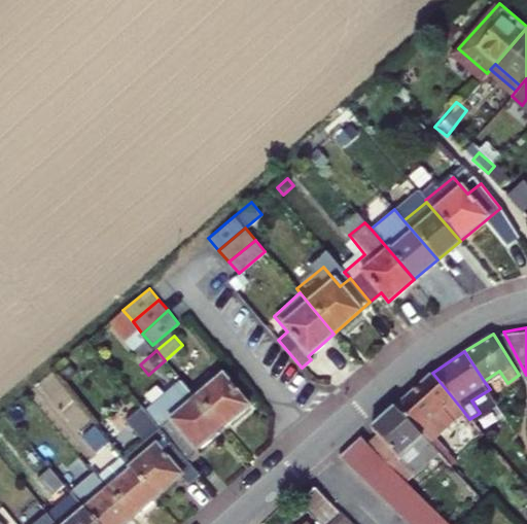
[(188,388),(221,427),(248,405),(221,373),(215,377),(210,371),(188,388)]
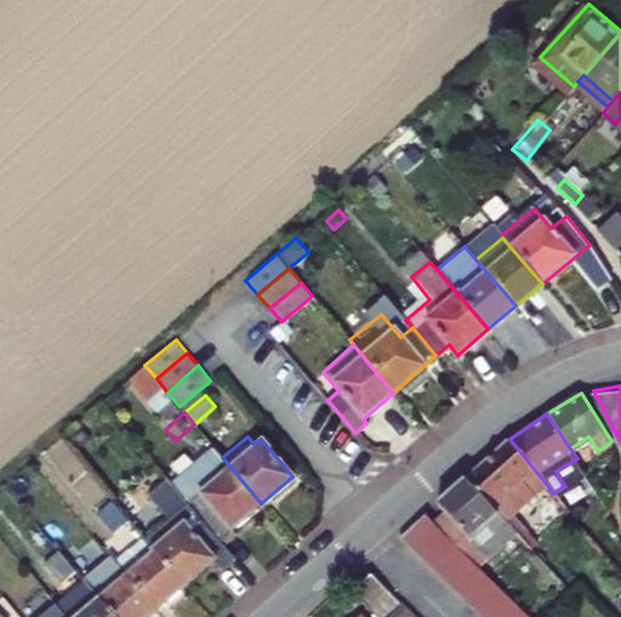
[(465,479),(505,520),(546,484),(510,439),(465,479)]
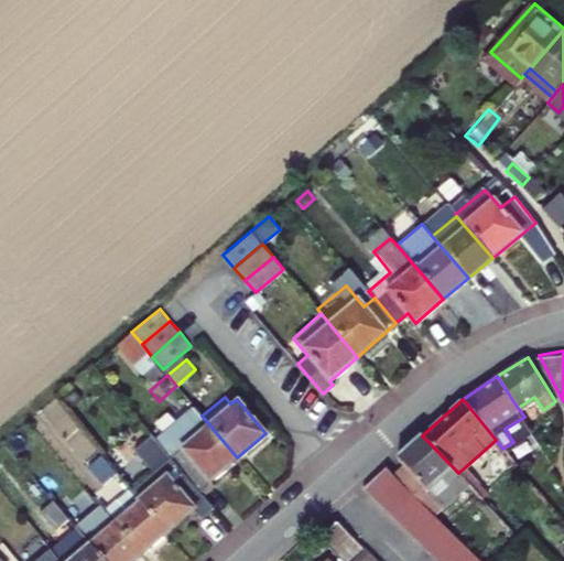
[(210,479),(237,457),(202,416),(197,411),(171,433),(182,446),(171,455),(198,489),(203,494),(214,484),(210,479)]
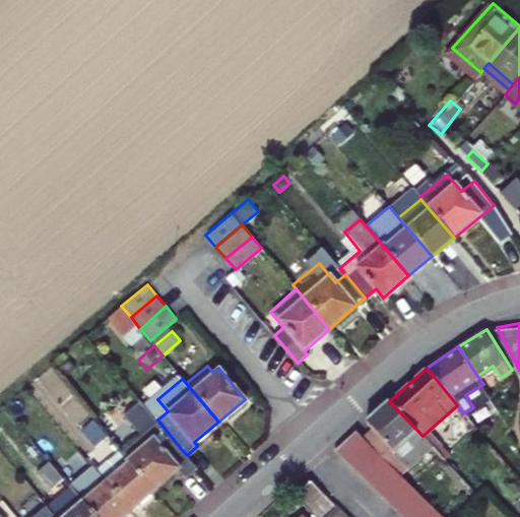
[(395,467),(400,472),(432,446),(423,436),(389,401),(366,421),(372,428),(364,437),(368,441),(379,451),(386,459),(395,467)]
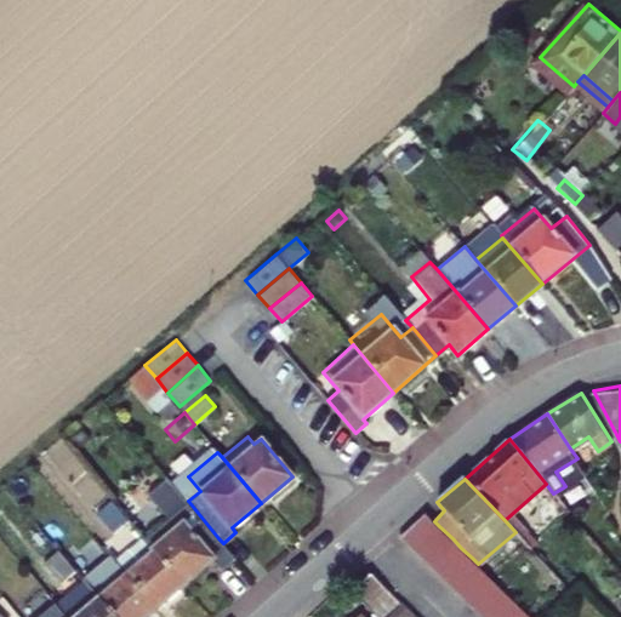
[(125,489),(112,500),(127,519),(141,508),(125,489)]
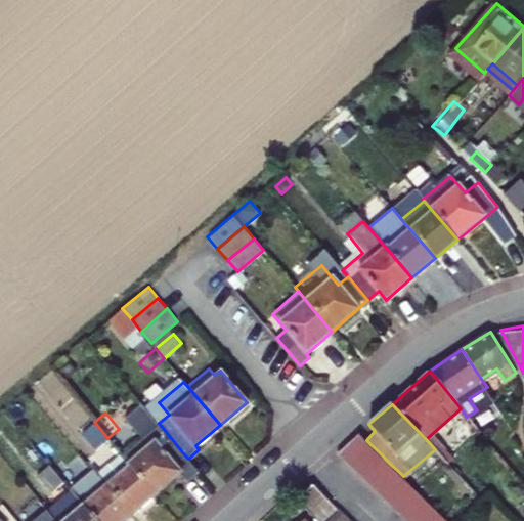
[(96,447),(107,438),(94,422),(83,432),(96,447)]
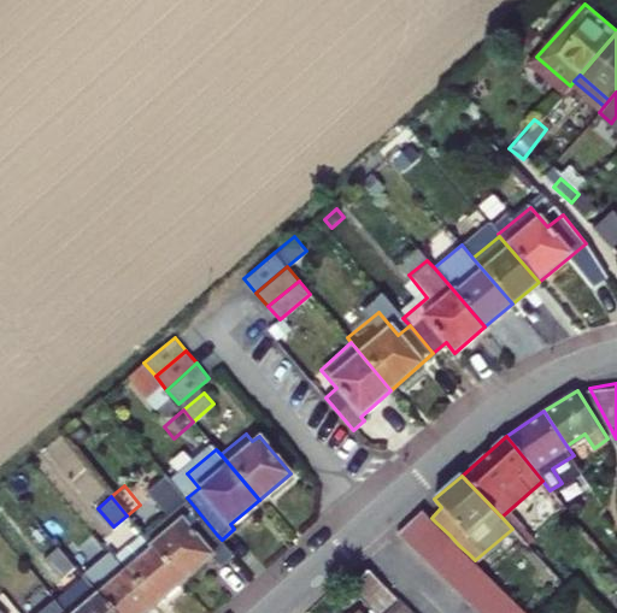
[(217,535),(187,497),(144,535),(153,547),(182,579),(213,554),(206,544),(217,535)]
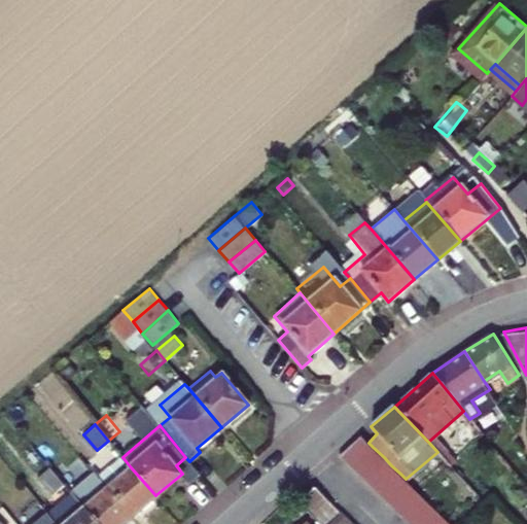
[(369,443),(360,434),(339,454),(361,478),(384,457),(373,447),(369,443)]
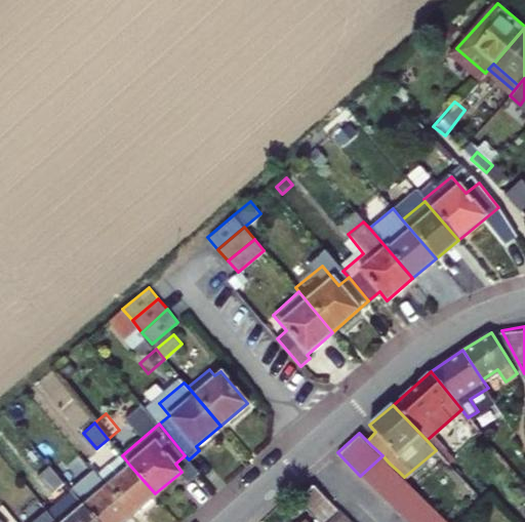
[(62,454),(49,465),(64,482),(76,472),(62,454)]
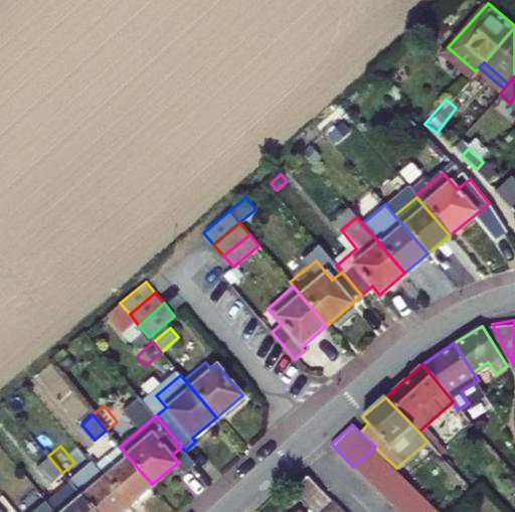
[(375,447),(353,467),(362,475),(382,455),(375,447)]
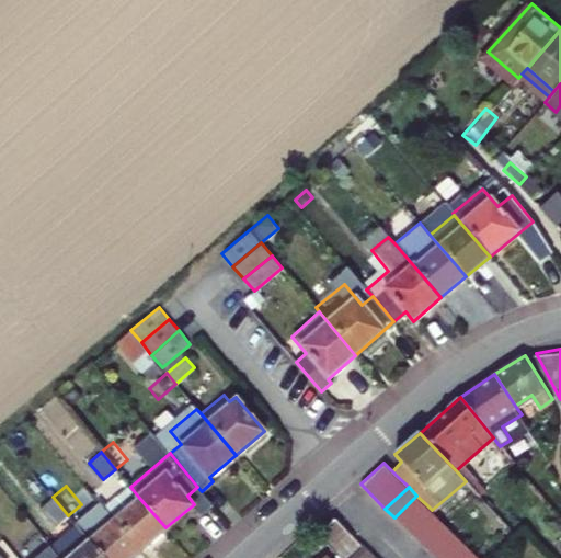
[(416,496),(395,517),(404,528),(426,504),(416,496)]
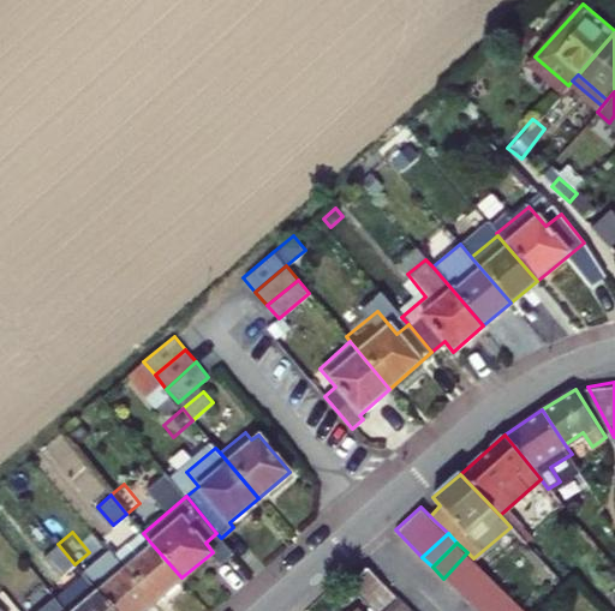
[(61,575),(75,564),(58,544),(45,556),(61,575)]
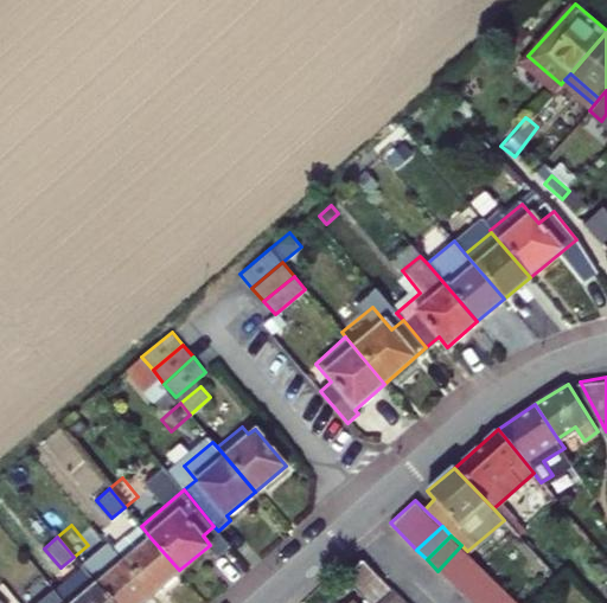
[(179,570),(151,538),(123,560),(151,594),(179,570)]
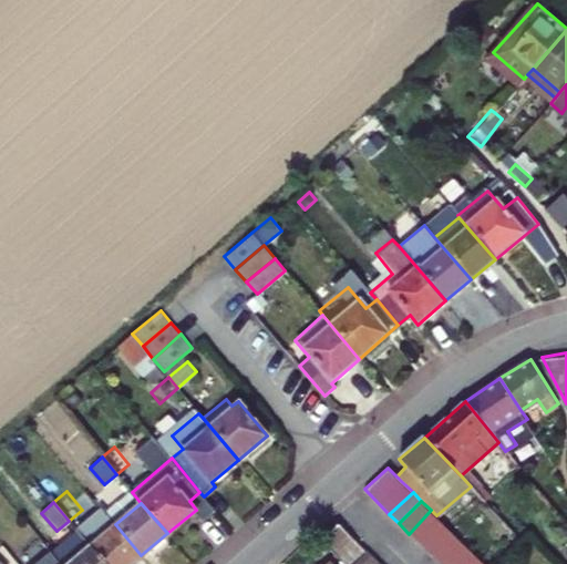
[(431,510),(409,534),(419,543),(442,520),(436,515),(431,510)]
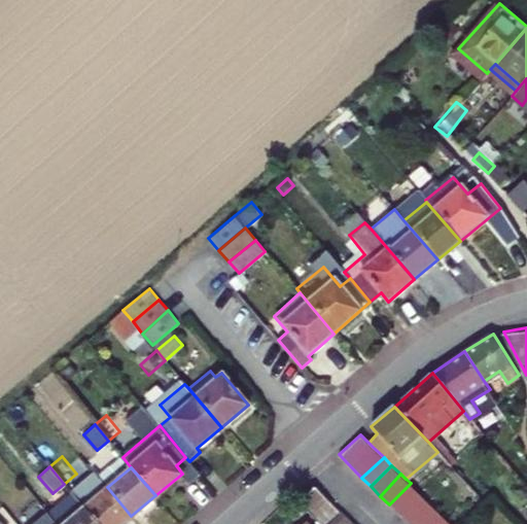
[(411,483),(389,504),(398,514),(420,493),(411,483)]
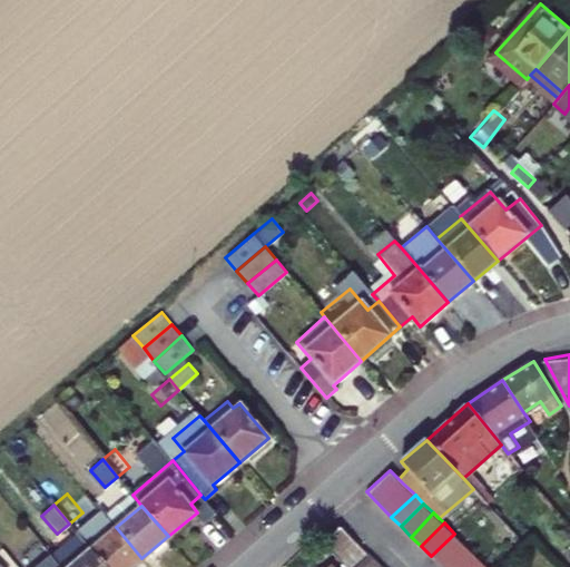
[(131,566),(141,558),(116,527),(91,549),(106,566),(131,566)]
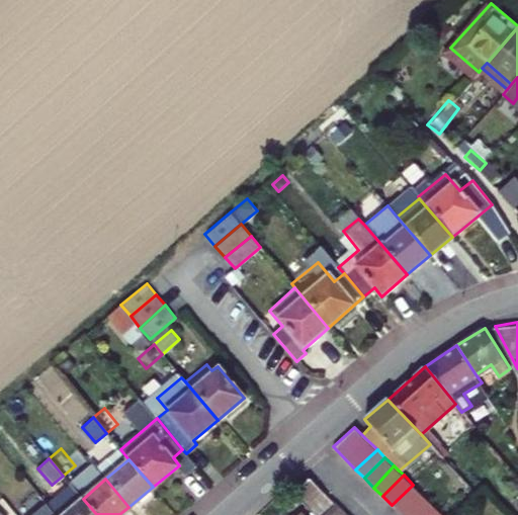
[(292,493),(315,514),(323,514),(334,505),(307,480),(292,493)]
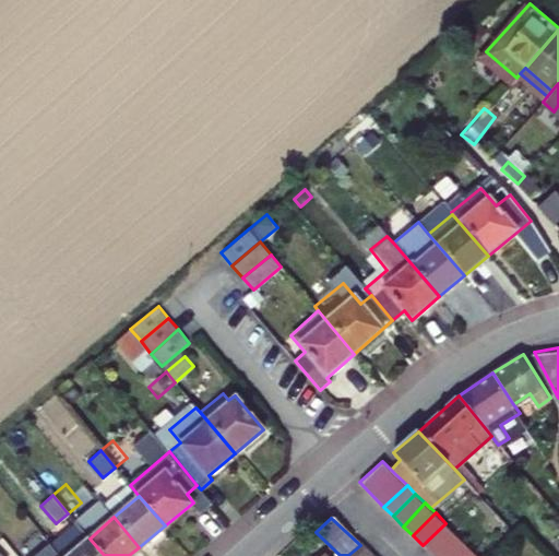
[(20,523),(3,537),(18,555),(34,541),(20,523)]
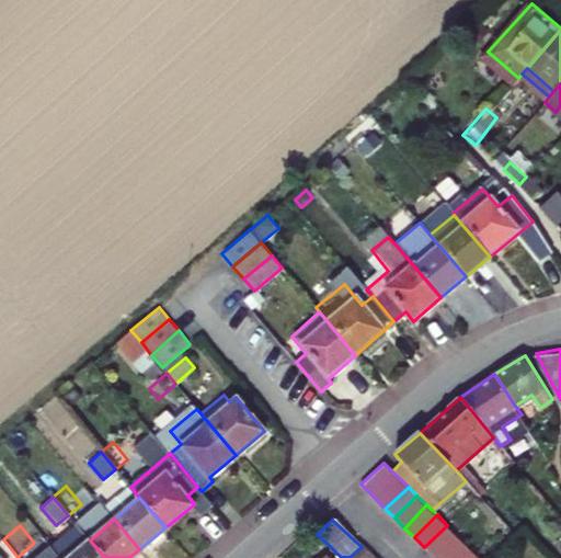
[(447,525),(424,547),(435,557),(457,535),(447,525)]
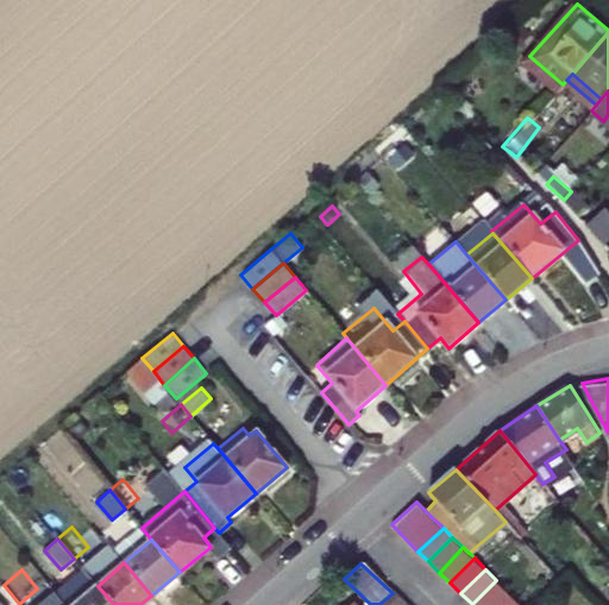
[(496,580),(472,604),(491,604),(507,590),(496,580)]
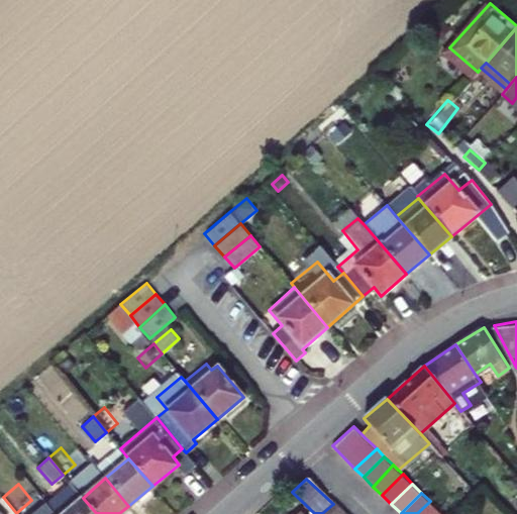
[(96,513),(83,498),(63,513),(96,513)]
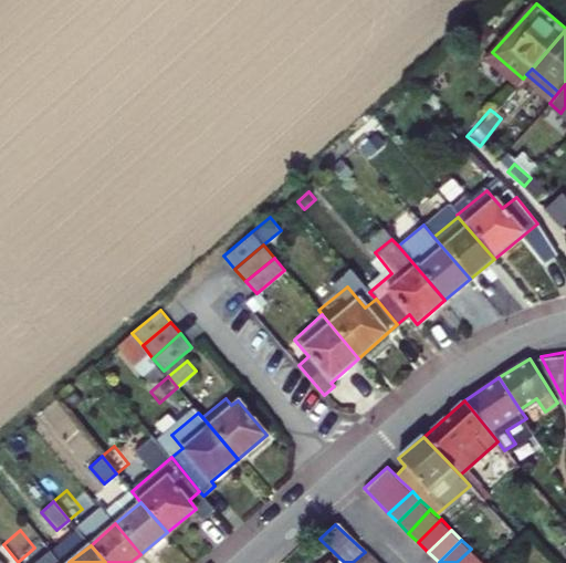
[(471,549),(457,562),(479,562),(482,560),(471,549)]
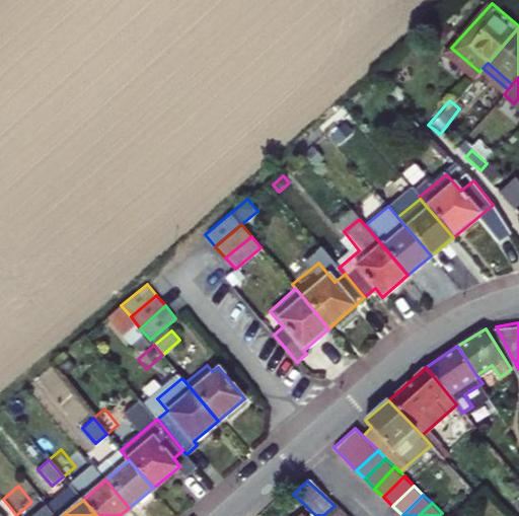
[(344,515),(347,514),(336,504),(335,506),(323,515),(344,515)]
